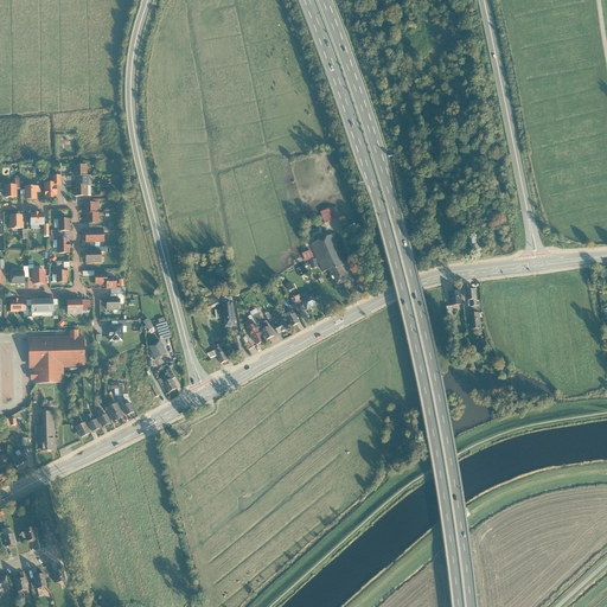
[(85,166),(72,166),(74,178),(75,178),(87,178),(85,166)]
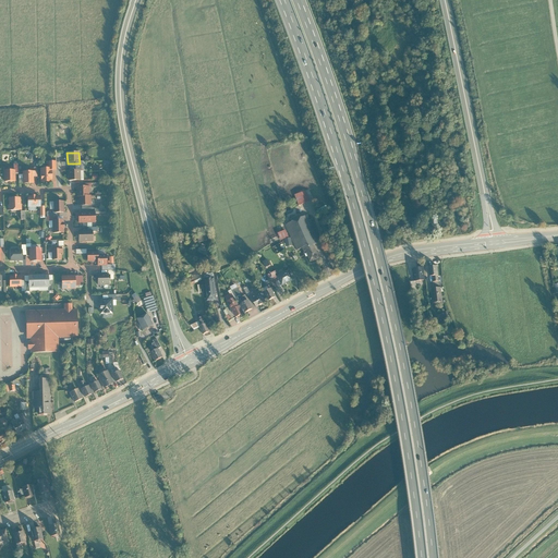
[(46,170),(40,170),(40,183),(50,183),(50,171),(50,170),(46,170)]
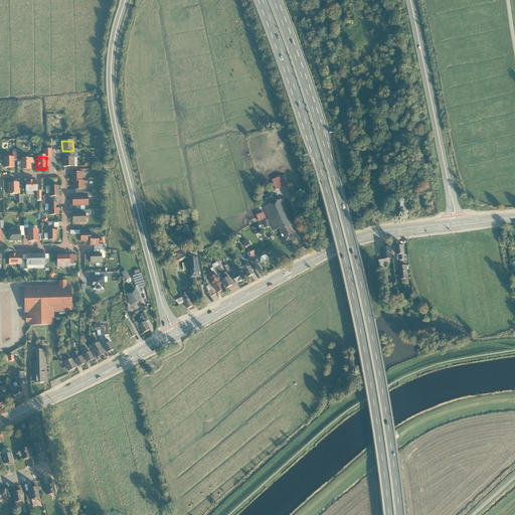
[(13,158),(4,158),(4,168),(13,168),(13,158)]
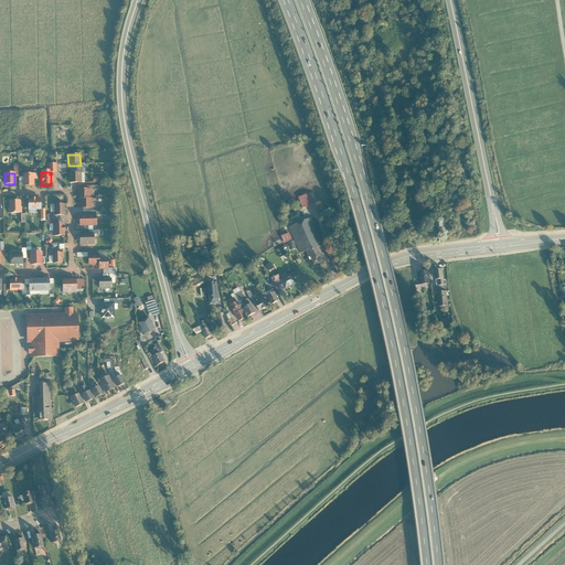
[(70,173),(67,173),(67,184),(81,184),(81,173),(70,173)]
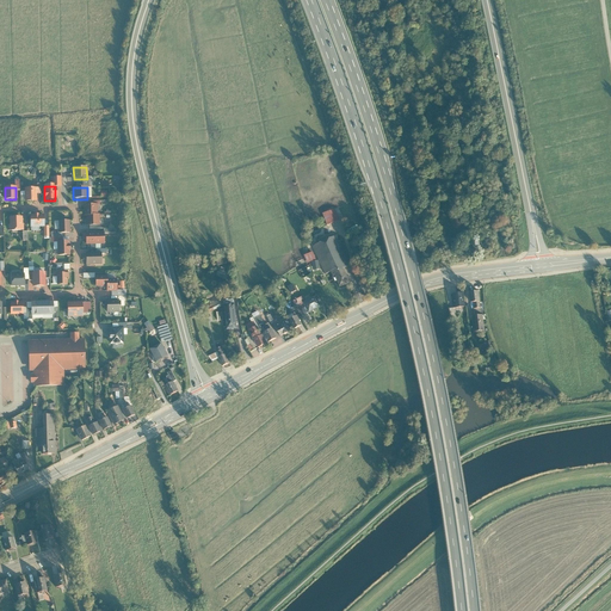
[(36,190),(24,190),(24,202),(36,202),(36,190)]
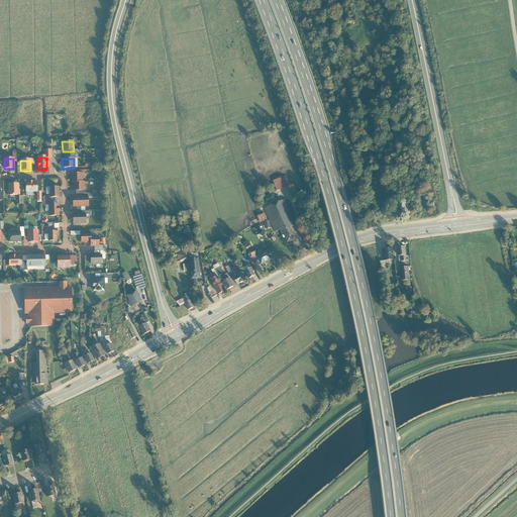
[(72,183),(83,183),(82,174),(71,174),(71,183),(72,183)]
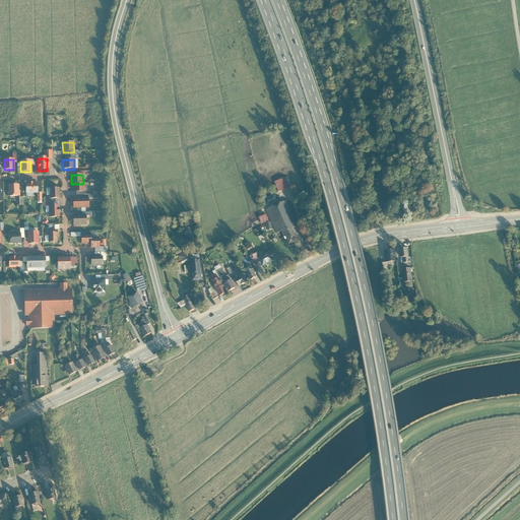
[(278,191),(288,187),(285,178),(275,182),(278,191)]
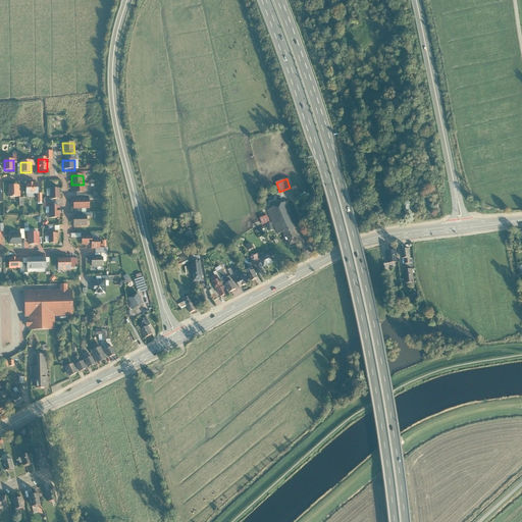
[(37,185),(25,185),(25,195),(37,195),(37,185)]
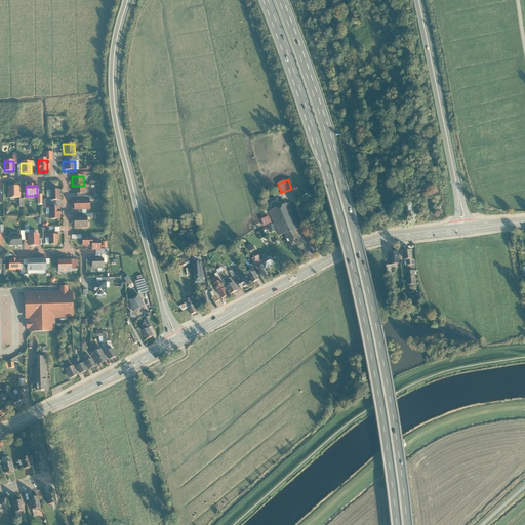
[(85,186),(84,186),(73,186),(73,195),(85,195),(85,186)]
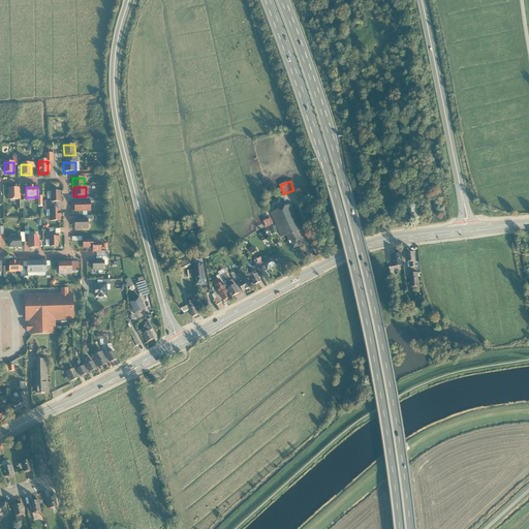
[(18,189),(8,189),(8,200),(19,200),(18,189)]
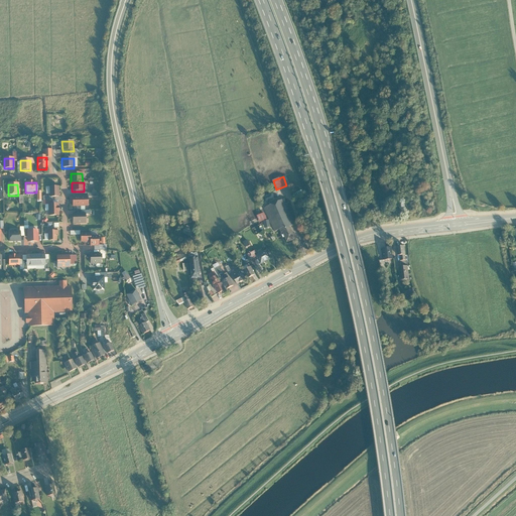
[(58,198),(58,187),(49,187),(50,198),(58,198)]
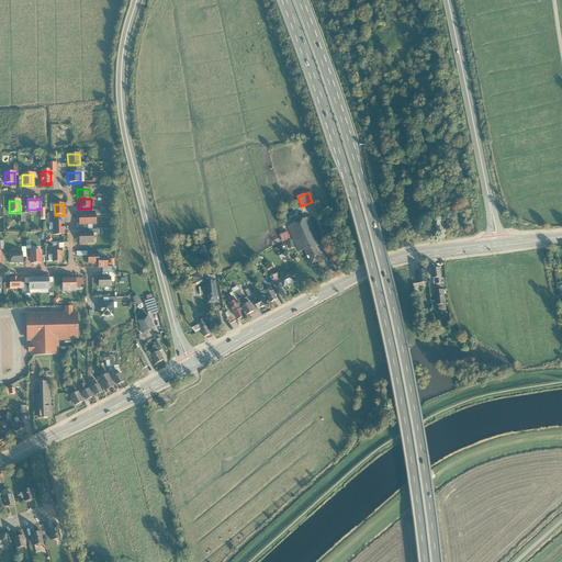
[(88,214),(78,215),(79,225),(89,225),(88,214)]
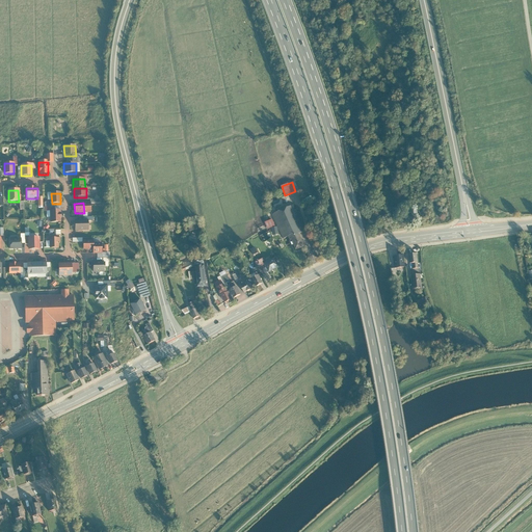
[(91,203),(83,203),(84,213),(91,213),(91,203)]
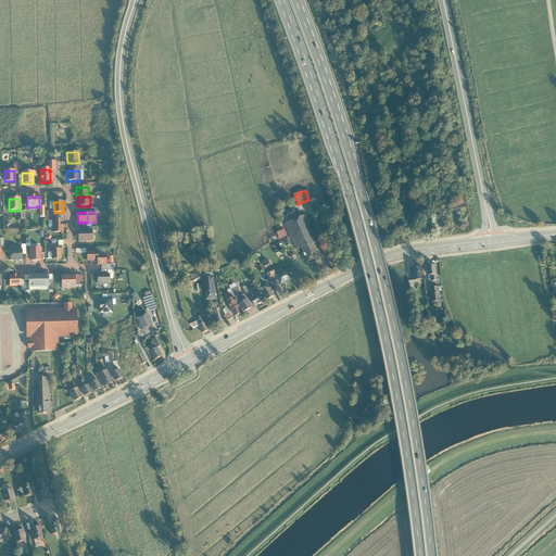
[(319,242),(307,214),(286,224),(298,252),(304,249),(311,264),(319,260),(313,245),(319,242)]
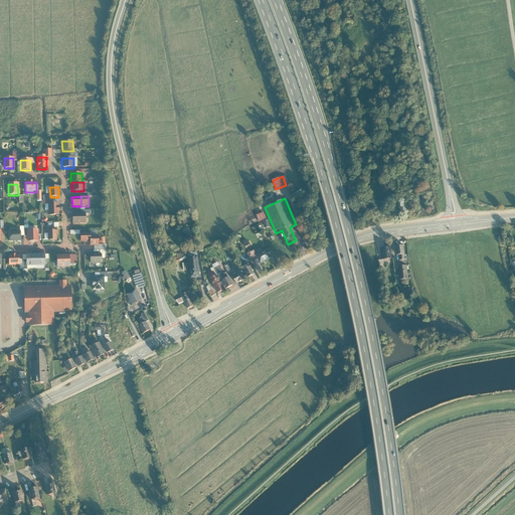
[(58,216),(57,204),(48,205),(48,216),(58,216)]
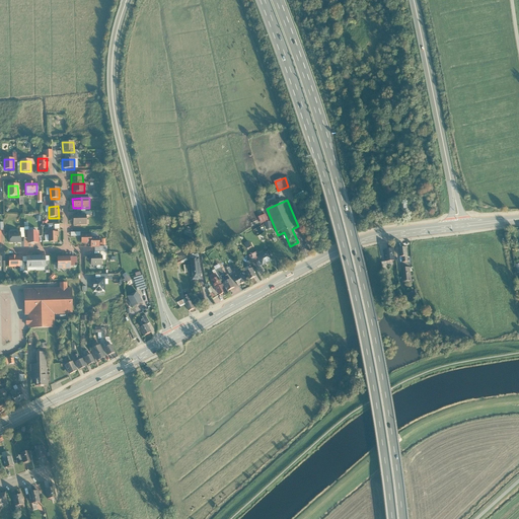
[(258,217),(261,223),(269,220),(266,214),(258,217)]
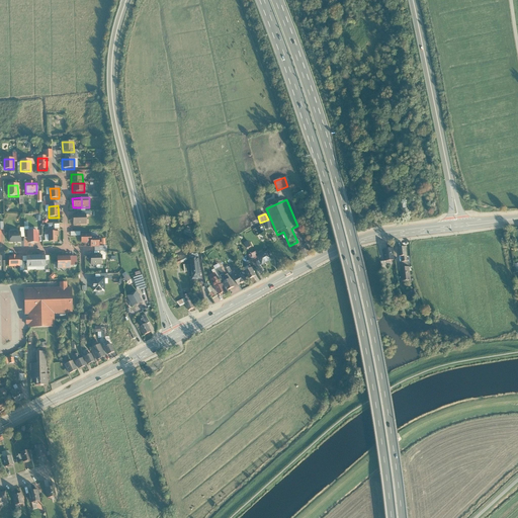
[(85,216),(73,216),(73,226),(86,225),(85,216)]
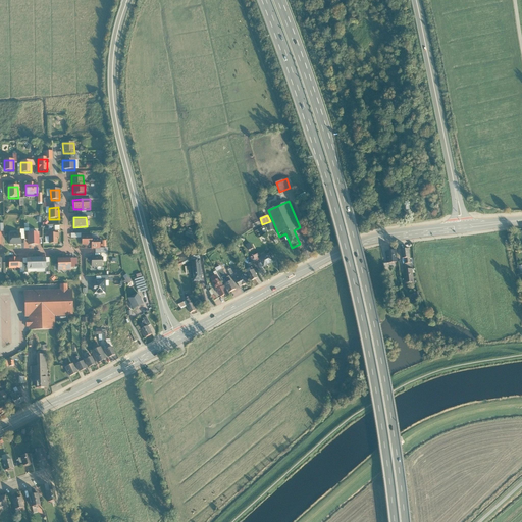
[(38,246),(38,233),(28,233),(29,246),(38,246)]
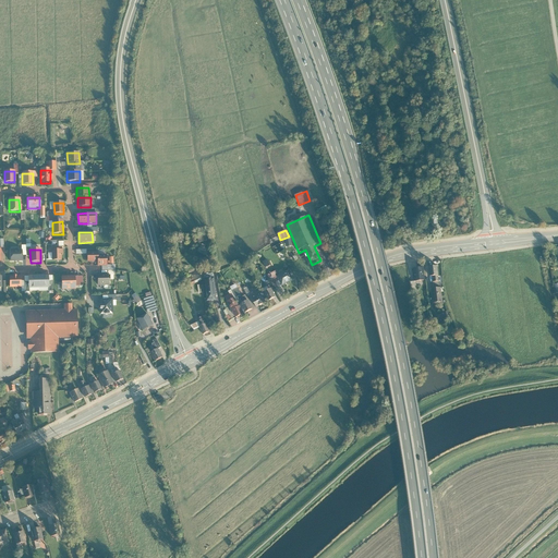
[(61,251),(52,251),(52,261),(61,261),(61,251)]
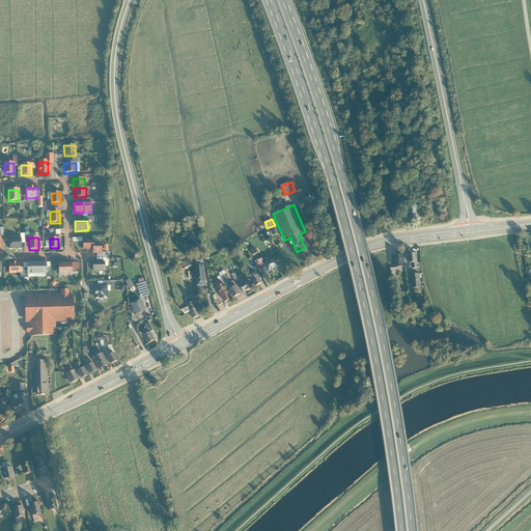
[(20,240),(9,240),(9,249),(21,249),(20,240)]
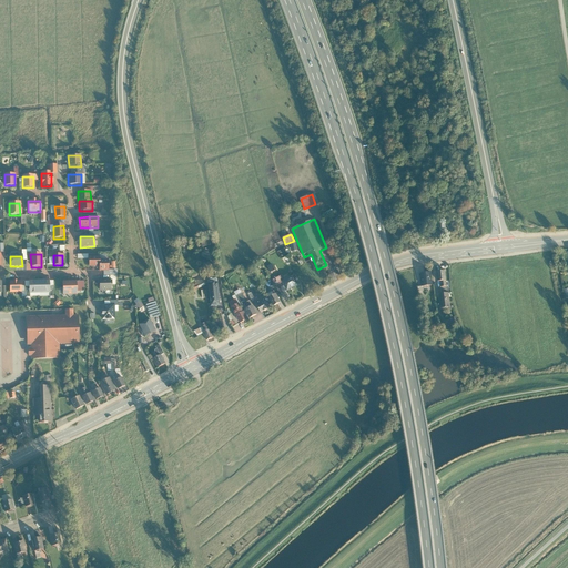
[(89,267),(99,267),(99,261),(99,257),(88,257),(89,267)]
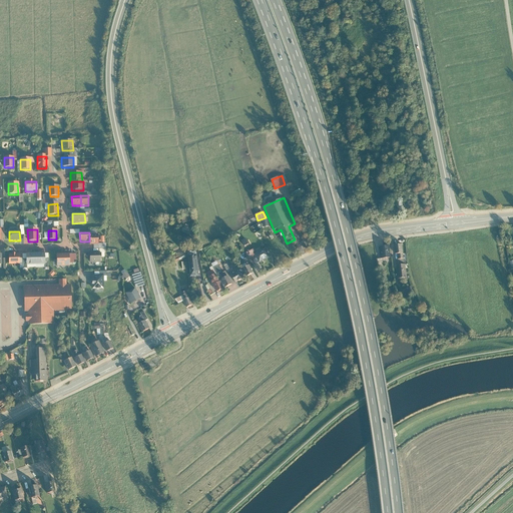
[(89,235),(89,241),(89,244),(98,244),(97,235),(89,235)]
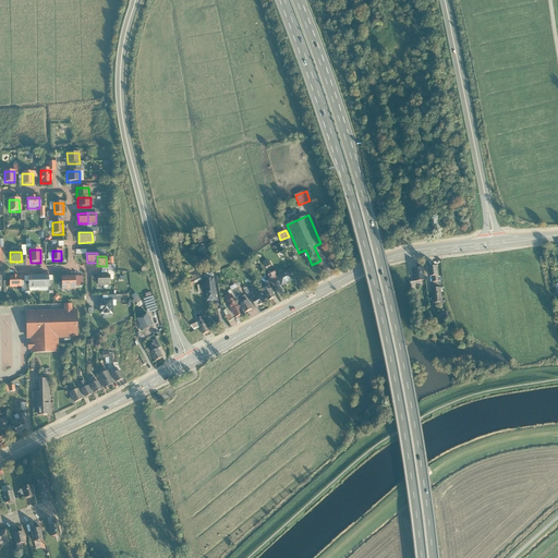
[(424,279),(423,267),(412,268),(414,280),(424,279)]
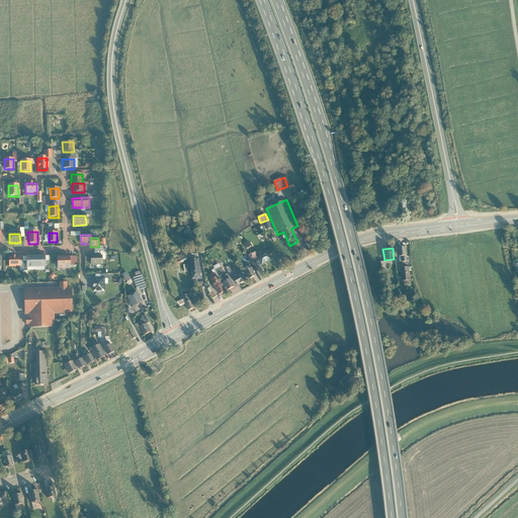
[(268,250),(257,256),(262,265),(272,259),(268,250)]
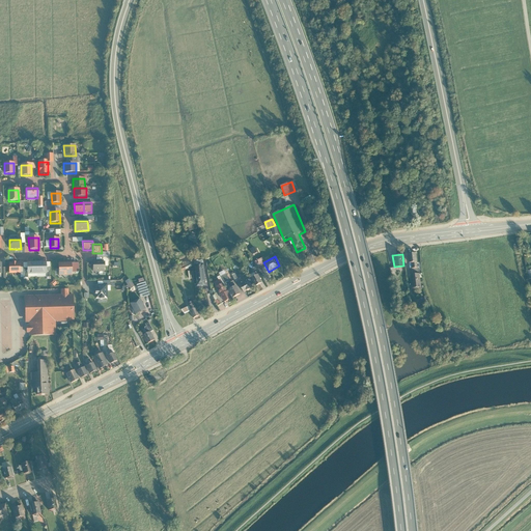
[(263,263),(262,261),(264,260),(263,257),(254,261),(257,267),(263,263)]
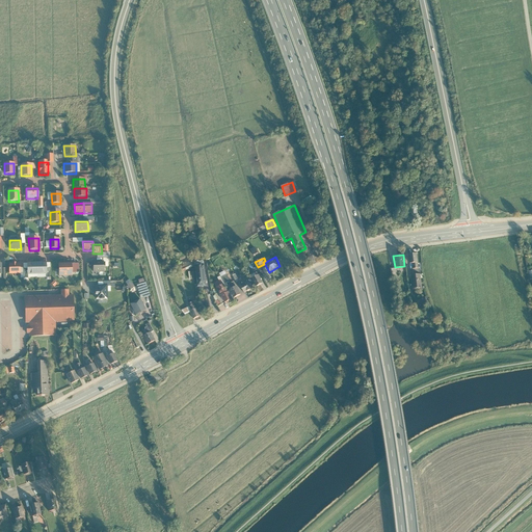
[(207,286),(204,261),(203,260),(200,261),(195,261),(194,262),(197,287),(207,286)]
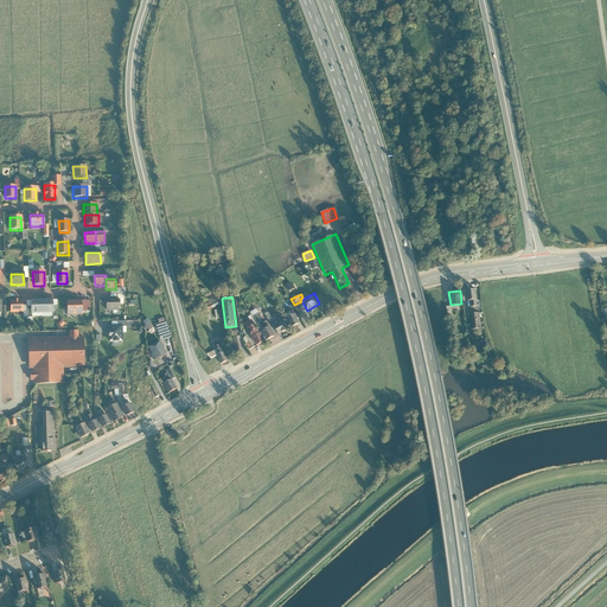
[(117,312),(117,299),(106,299),(106,312),(117,312)]
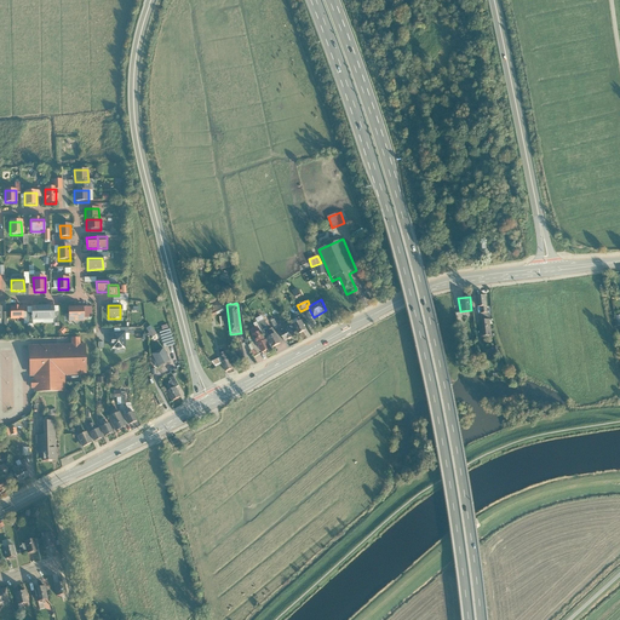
[(32,321),(42,321),(42,306),(32,306),(32,321)]
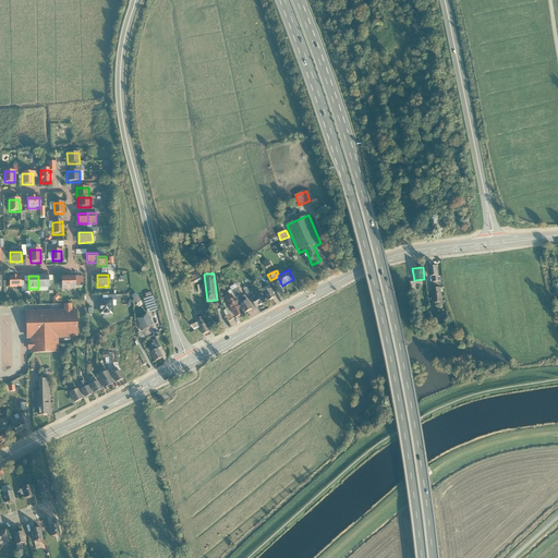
[(38,276),(38,289),(48,289),(48,276),(38,276)]
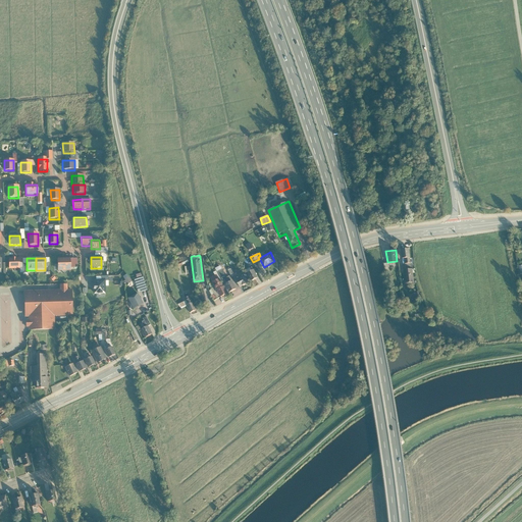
[(188,262),(186,258),(176,261),(178,266),(188,262)]
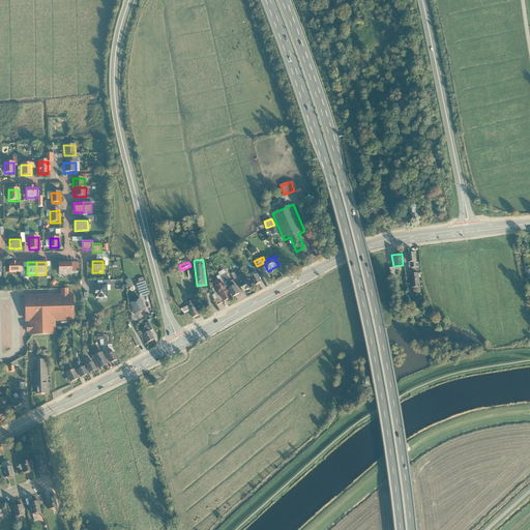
[(19,263),(8,263),(9,274),(19,273),(19,263)]
